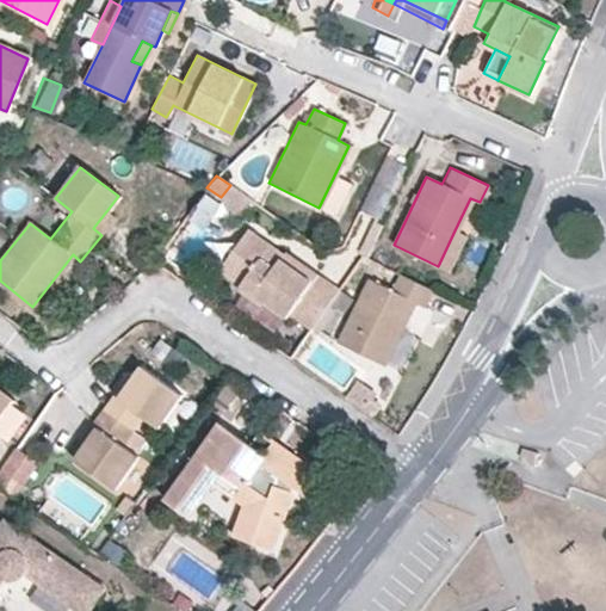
[(93,228),(101,235),(115,217),(106,211),(93,228)]
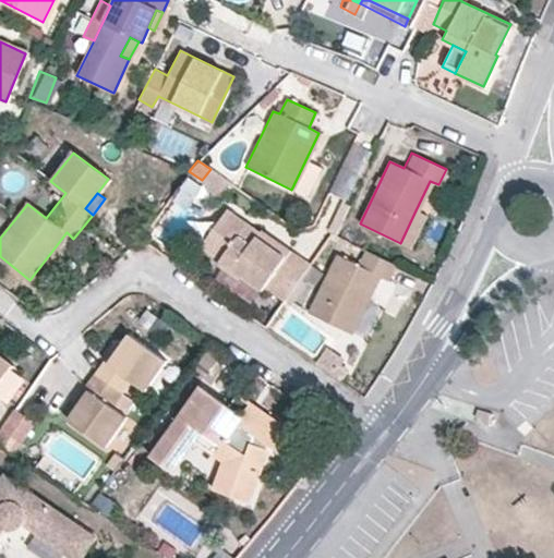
[(265,286),(282,300),(309,264),(288,250),(284,257),(255,238),(259,233),(227,210),(201,245),(219,259),(216,264),(237,279),(240,274),(261,291),(265,286)]
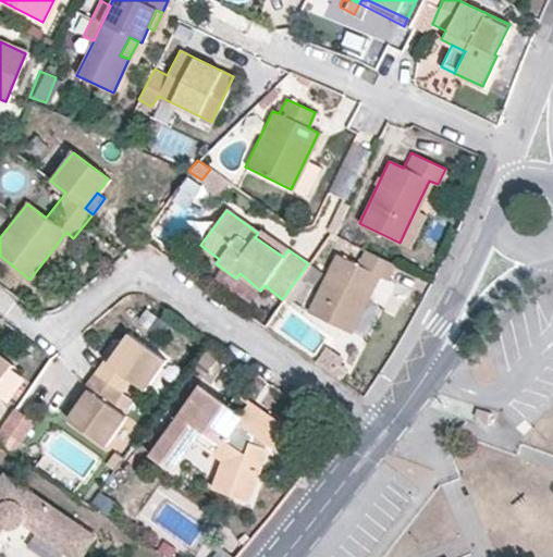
[(415,210),(400,243),(407,246),(424,214),(415,210)]
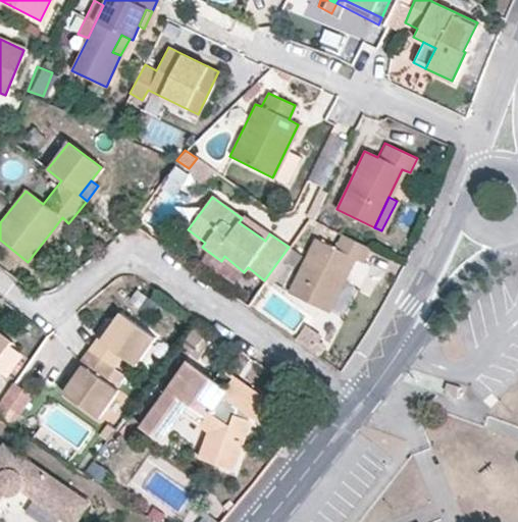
[(244,215),(242,218),(239,222),(265,241),(269,233),(244,215)]
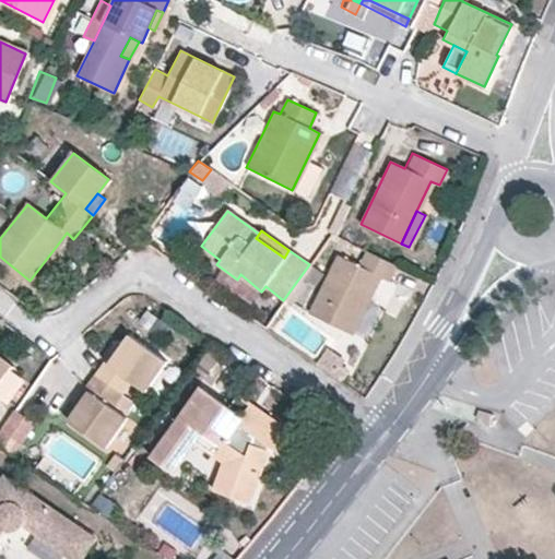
[(62,253),(56,247),(40,266),(48,272),(62,253)]
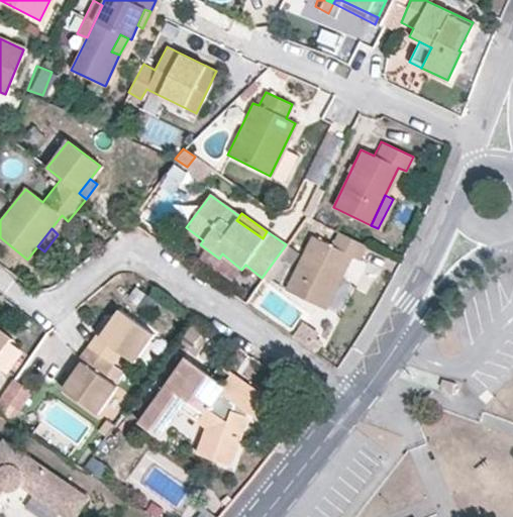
[(357,260),(364,244),(335,231),(329,244),(310,236),(285,288),(323,307),(349,255),(357,260)]
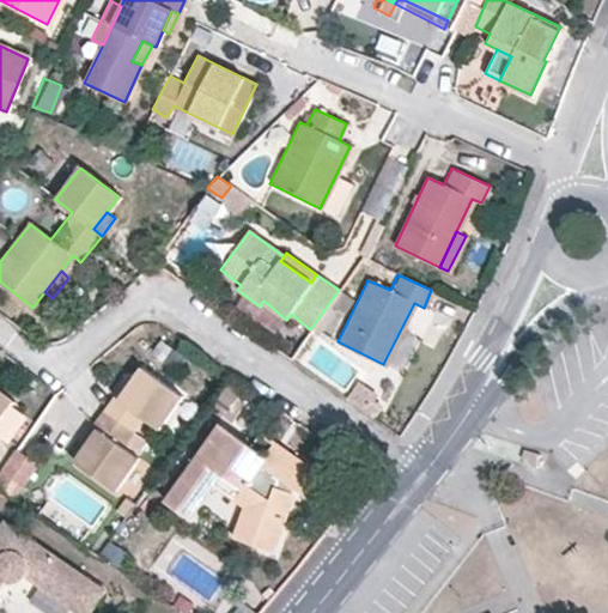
[(97,429),(85,445),(73,461),(113,490),(137,456),(122,445),(143,417),(158,428),(180,395),(141,368),(129,384),(117,400),(111,395),(91,424),(97,429)]
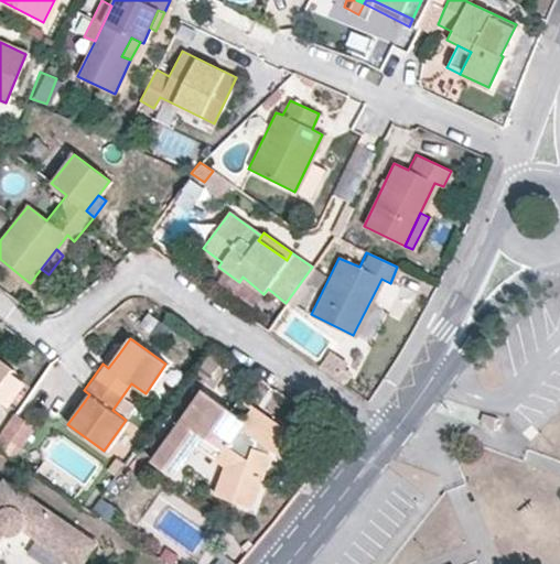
[(108,368),(119,354),(114,349),(103,364),(108,368)]
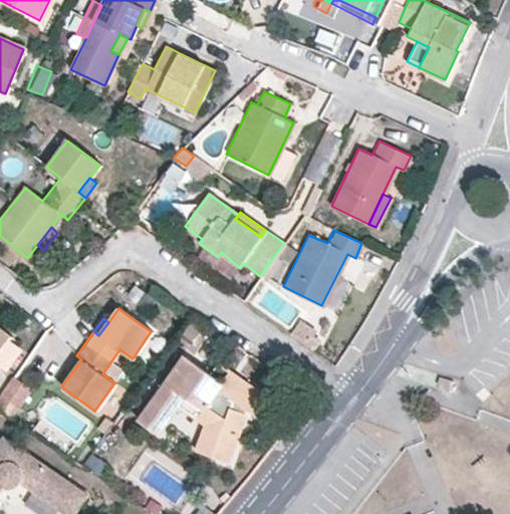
[(313,333),(298,323),(290,334),(312,350),(317,343),(310,338),(313,333)]
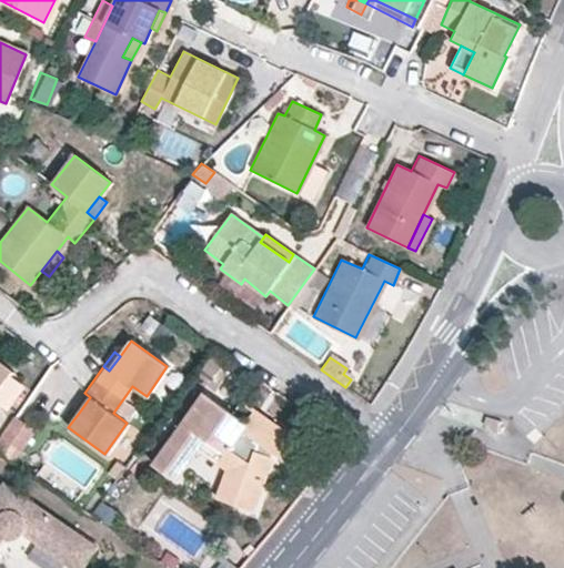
[(0,386),(11,372),(0,363),(0,386)]
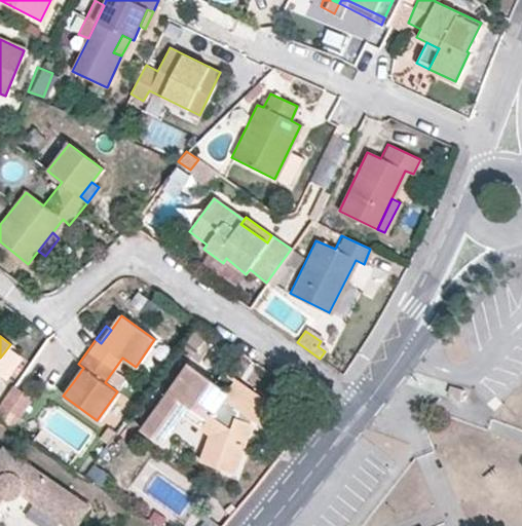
[(68,379),(73,382),(83,368),(78,364),(68,379)]
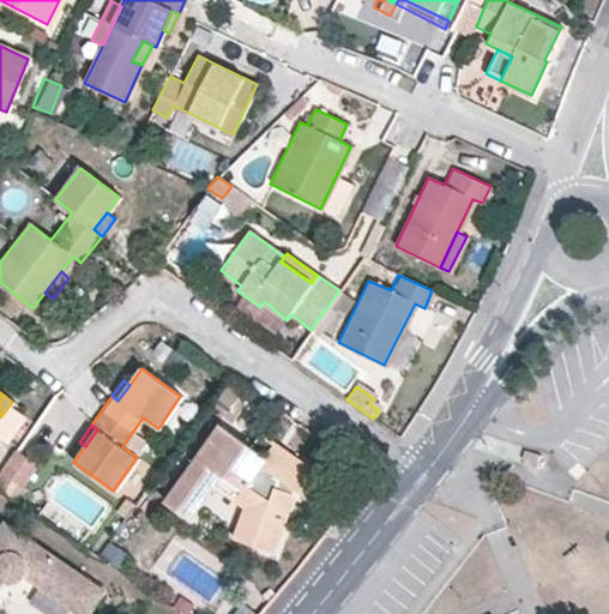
[(324,479),(287,451),(277,465),(265,457),(219,425),(166,501),(188,518),(211,487),(242,510),(233,537),(271,552),(294,489),(308,499),(324,479)]
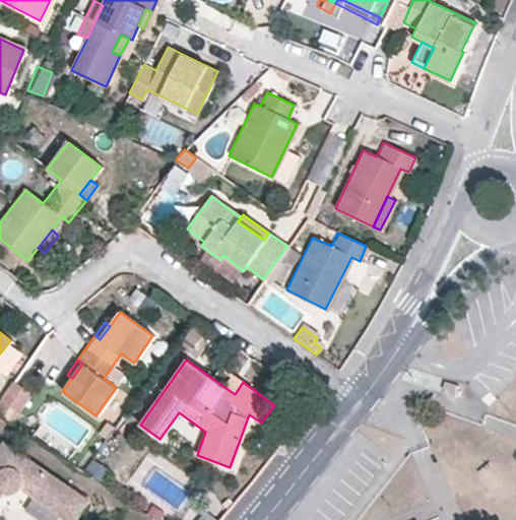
[(235,394),(243,382),(233,375),(224,387),(235,394)]
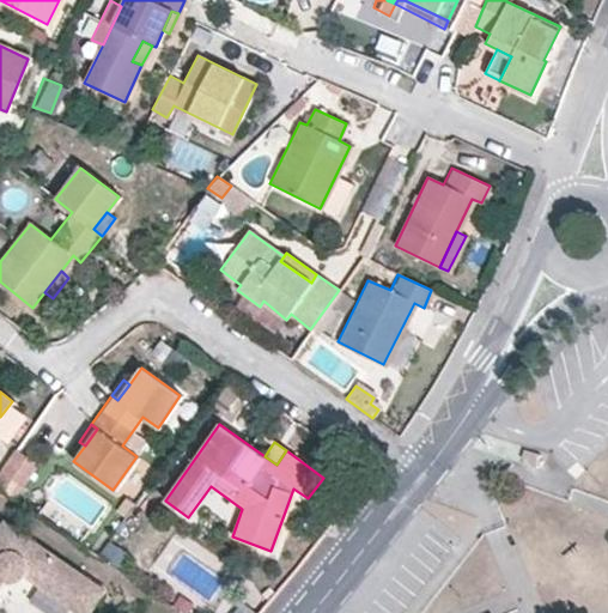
[(34,461),(13,448),(0,466),(0,489),(11,496),(34,461)]
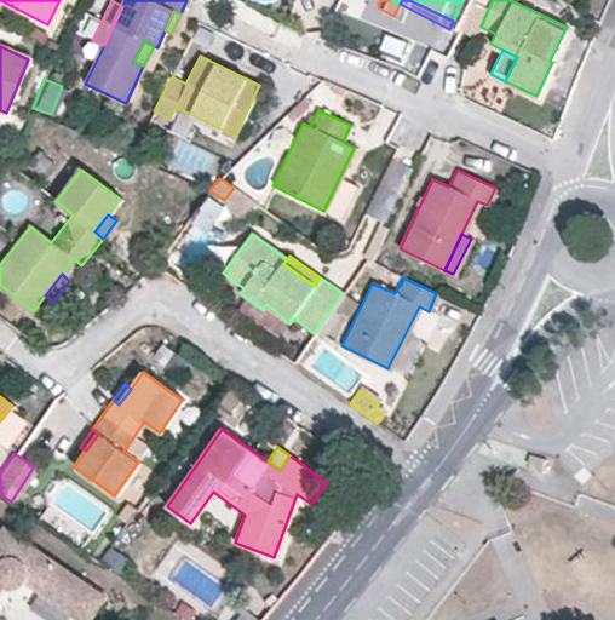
[(125,514),(99,562),(120,573),(145,523),(125,514)]
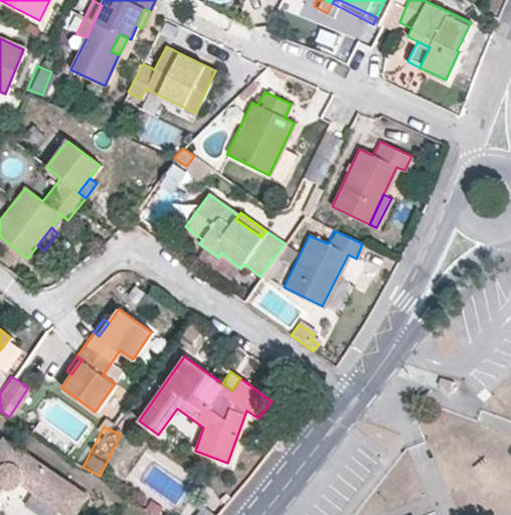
[(68,514),(71,514),(87,494),(1,438),(0,439),(0,489),(1,488),(6,490),(14,488),(20,482),(68,514)]
